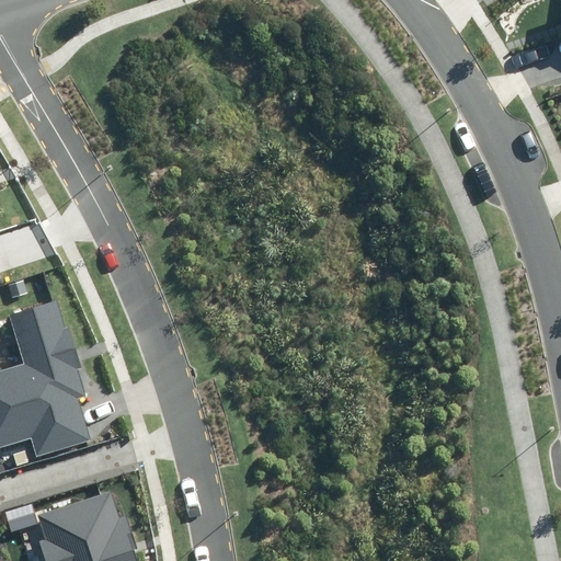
[(24,279),(8,285),(13,299),(30,294),(24,279)]
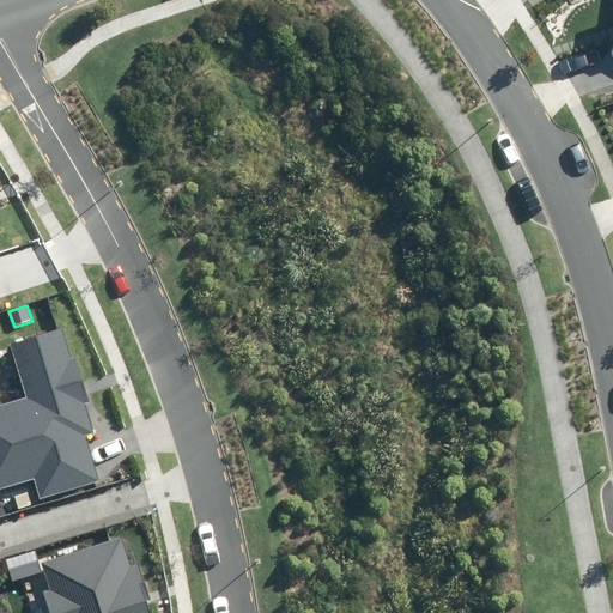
[(0,489),(32,479),(38,499),(99,480),(85,436),(93,434),(85,405),(91,404),(77,356),(71,357),(61,327),(8,344),(25,398),(0,405),(0,489)]
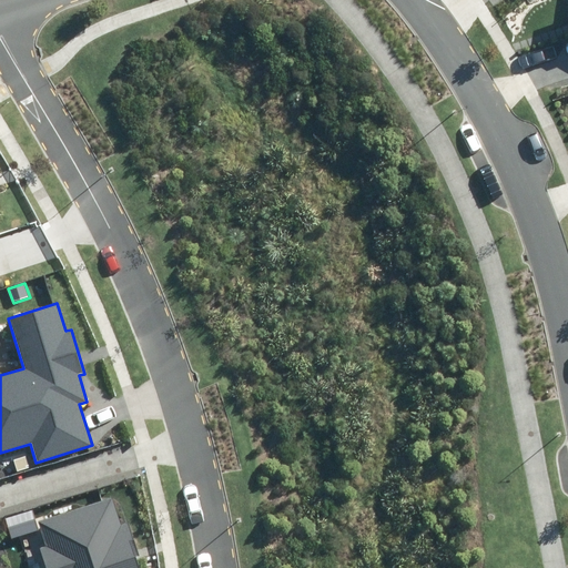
[(27,456),(13,459),(17,472),(30,468),(27,456)]
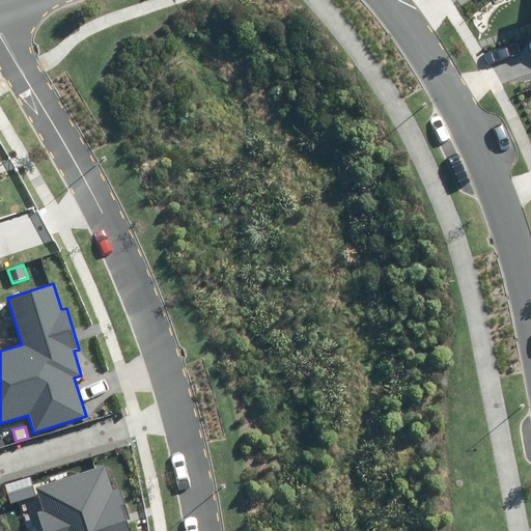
[(103,465),(36,486),(44,508),(36,511),(43,530),(131,530),(117,491),(112,493),(103,465)]
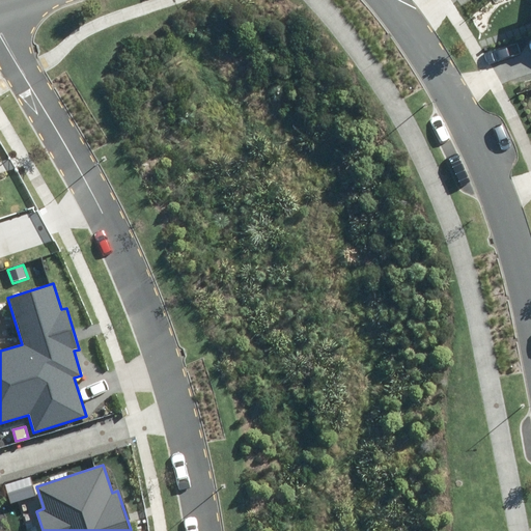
[(30,478),(5,484),(10,502),(34,496),(30,478)]
